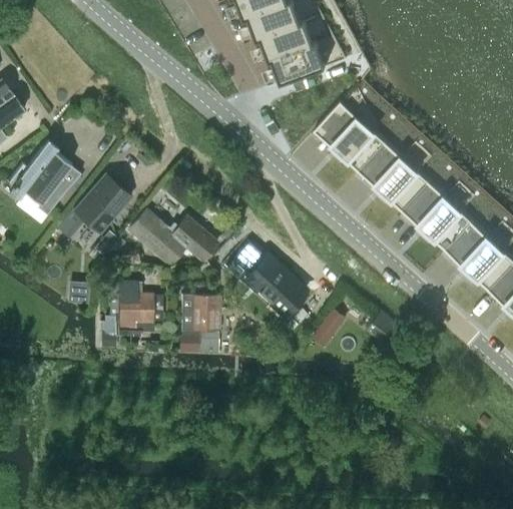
[(235,0),(242,19),(244,18),(287,2),(286,0),(235,0)]
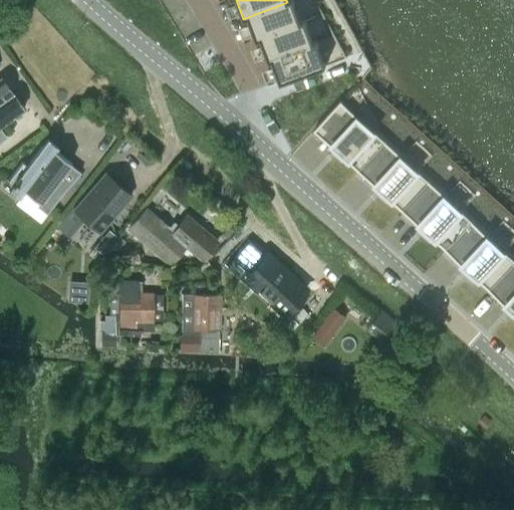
[(287,2),(245,18),(254,41),(260,38),(300,24),(291,1),(287,2)]
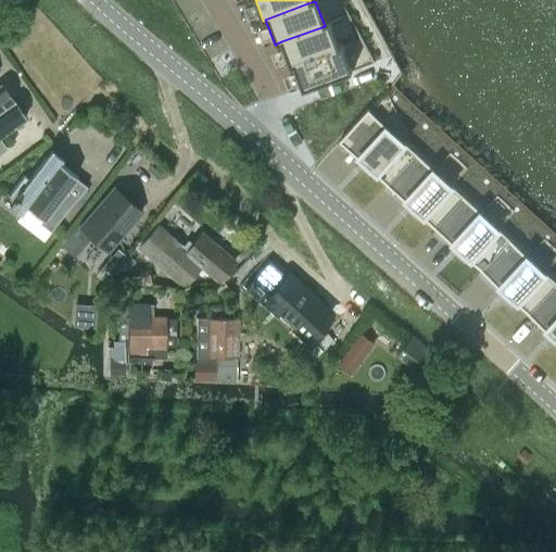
[(325,26),(281,41),(291,66),(294,65),(340,49),(339,47),(340,47),(331,23),(325,26)]
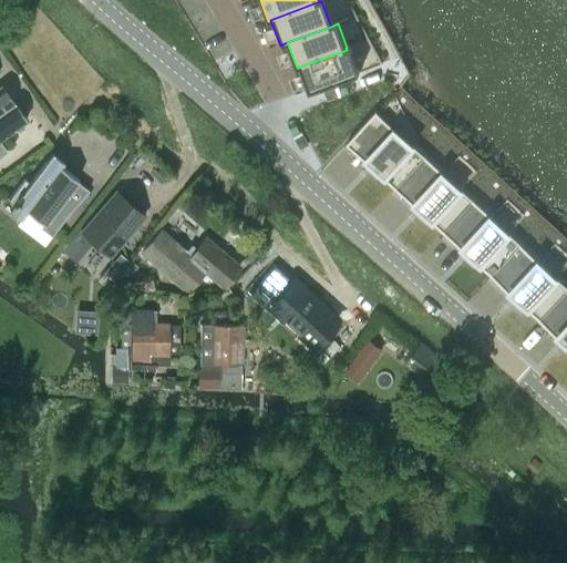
[(347,50),(300,68),(300,69),(303,77),(308,89),(309,93),(360,75),(350,49),(349,47),(347,48),(346,48),(347,50)]
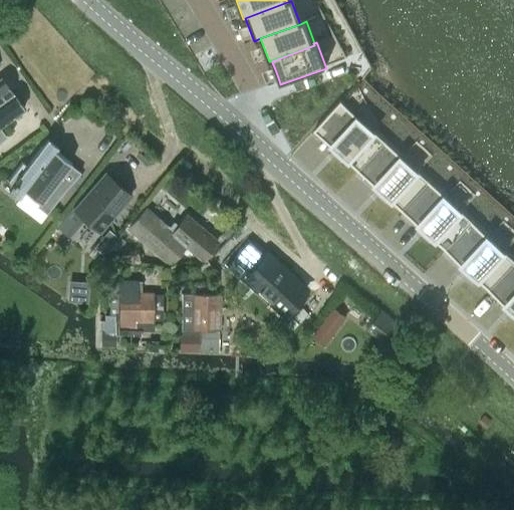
[(0,106),(13,97),(1,81),(0,81),(0,106)]
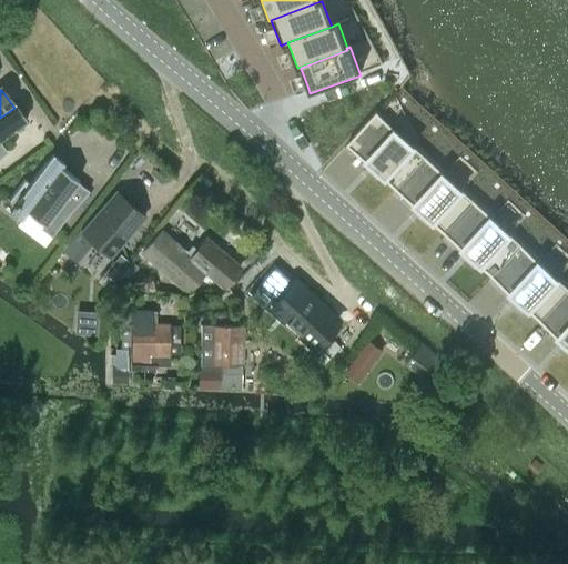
[(0,158),(6,154),(0,147),(0,142),(26,124),(14,108),(0,118),(0,158)]
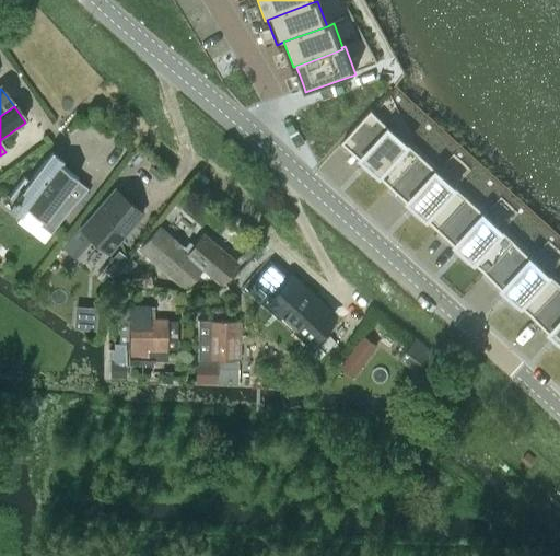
[(371,113),(341,146),(391,190),(420,158),(371,113)]
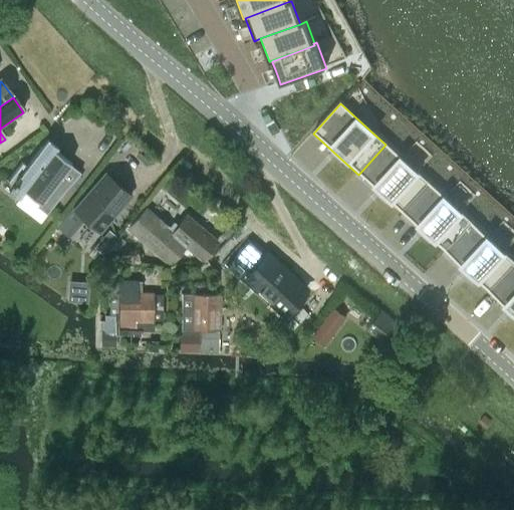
[(71,166),(55,154),(58,150),(47,142),(27,169),(22,165),(3,190),(19,202),(25,194),(40,205),(36,210),(46,217),(61,198),(80,176),(69,168),(71,166)]
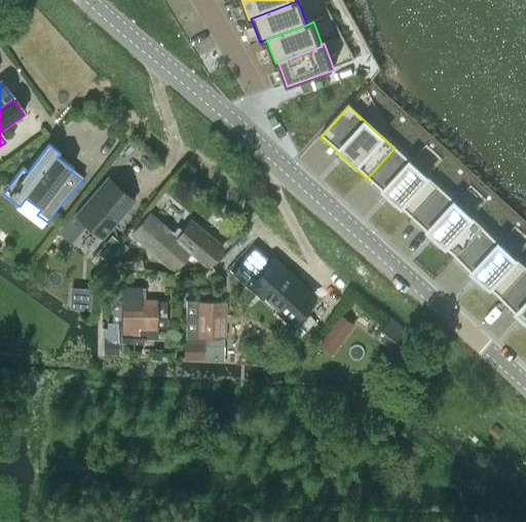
[(395,148),(367,179),(411,219),(439,188),(395,148)]
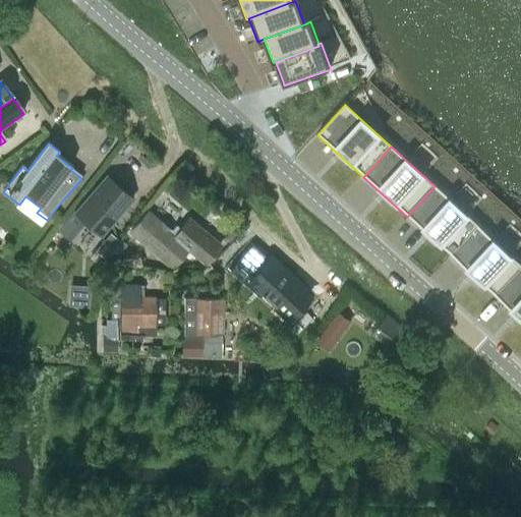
[(75,216),(58,236),(69,245),(87,225),(101,238),(132,202),(107,180),(75,216)]
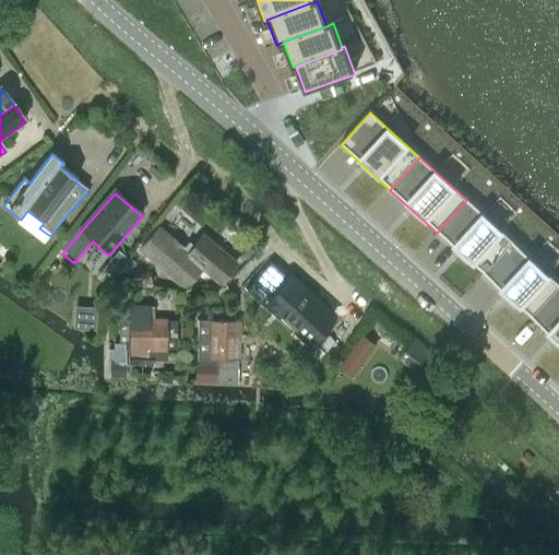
[(466,200),(437,233),(484,276),(514,244),(466,200)]
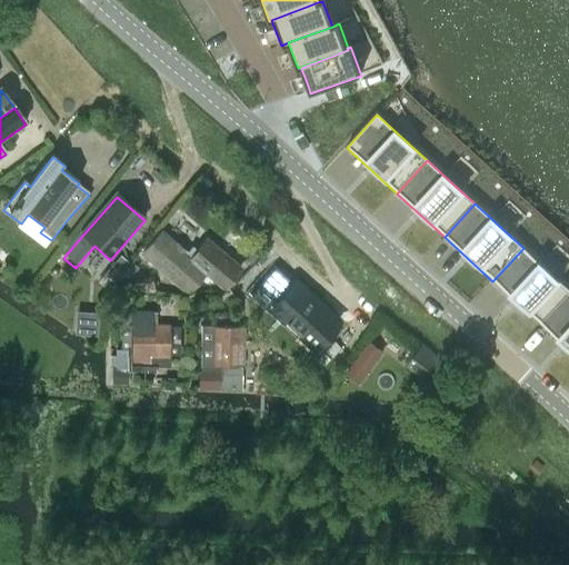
[(187,294),(189,294),(190,294),(206,276),(190,264),(197,256),(192,250),(187,256),(185,255),(186,253),(178,246),(177,247),(161,235),(142,256),(187,294)]
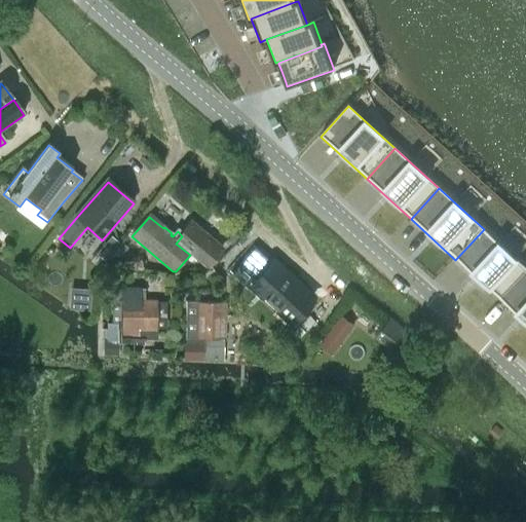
[(211,266),(223,252),(192,224),(182,236),(176,244),(190,255),(203,267),(211,266)]
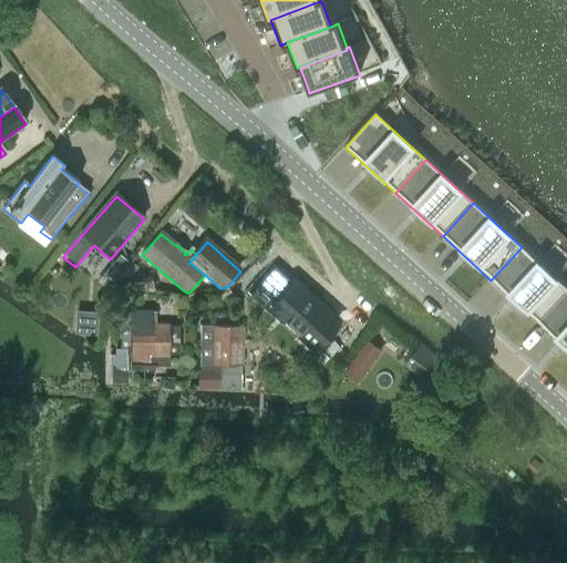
[(566,288),(522,247),(491,280),(539,324),(566,293),(566,288)]
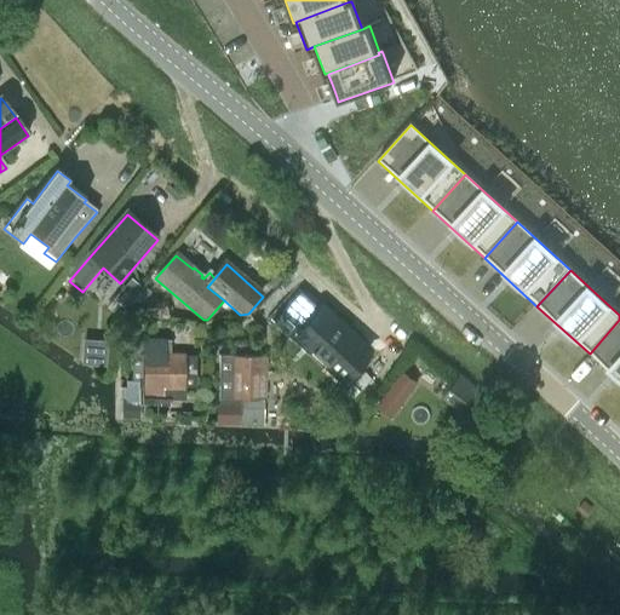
[(130,281),(113,300),(120,308),(121,308),(138,288),(130,281)]
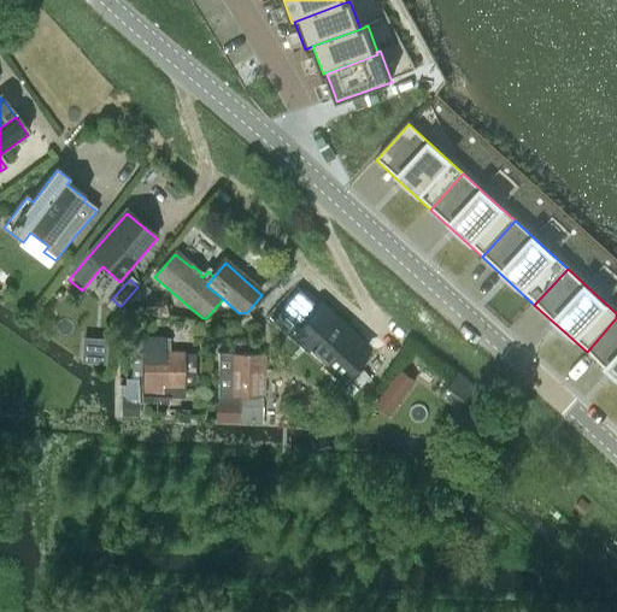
[(311,309),(289,335),(339,377),(360,352),(311,309)]
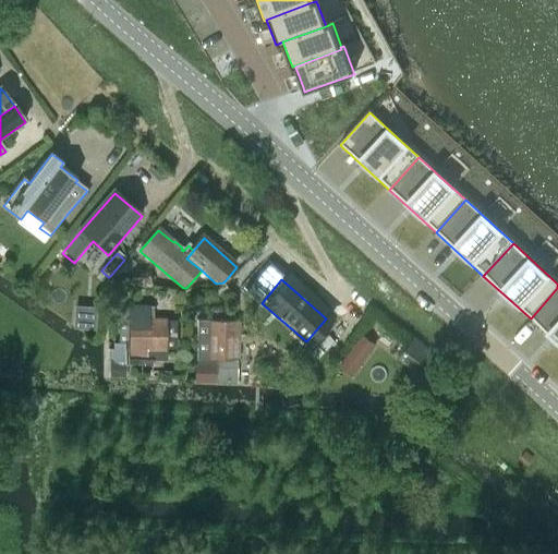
[(557,288),(531,318),(557,344),(557,288)]
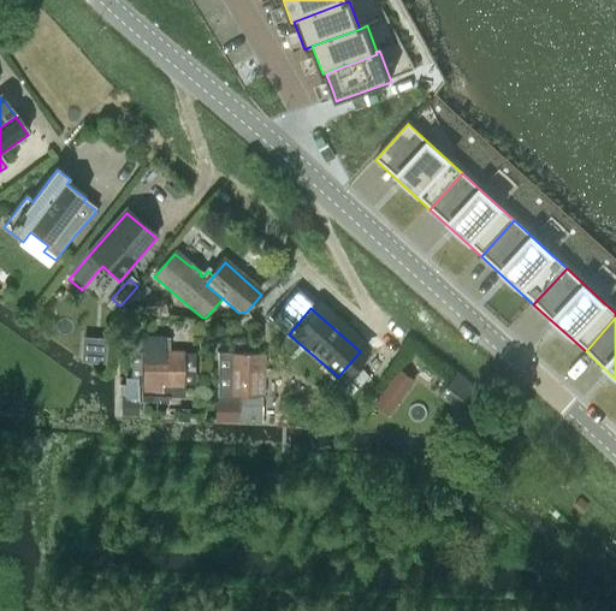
[(131,346),(130,381),(141,381),(141,397),(161,397),(161,399),(183,399),(183,387),(194,387),(195,356),(183,356),(164,356),(164,342),(142,342),(131,346)]
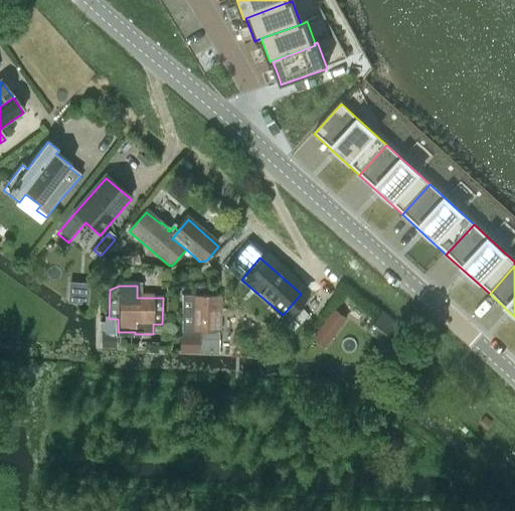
[(180,339),(180,354),(193,354),(193,340),(201,341),(218,342),(218,299),(182,298),(181,339),(180,339)]
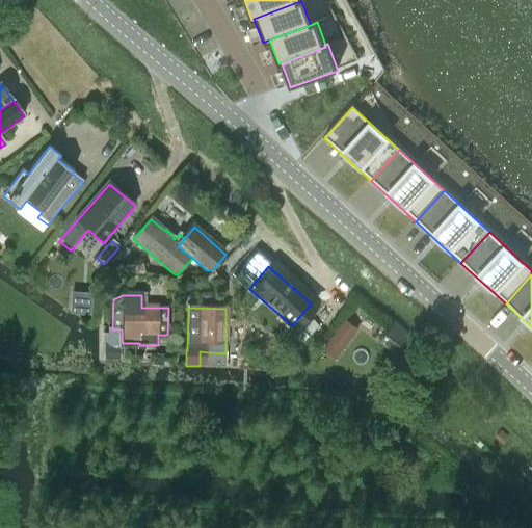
[(345,324),(323,354),(336,364),(357,334),(345,324)]
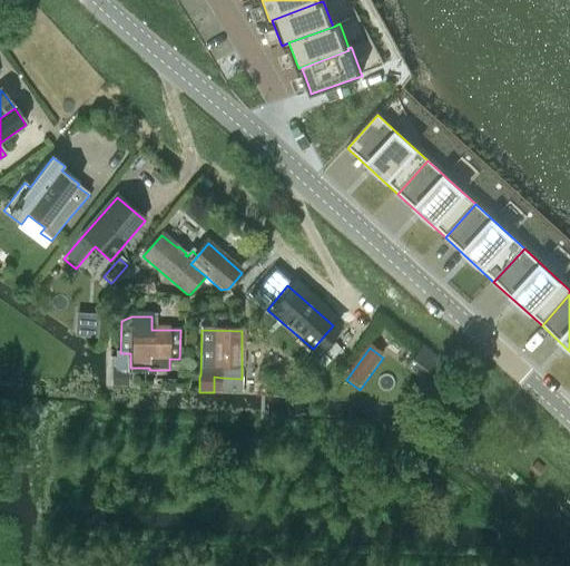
[(423,350),(420,353),(408,369),(434,390),(439,384),(452,397),(460,387),(454,382),(458,379),(423,350)]
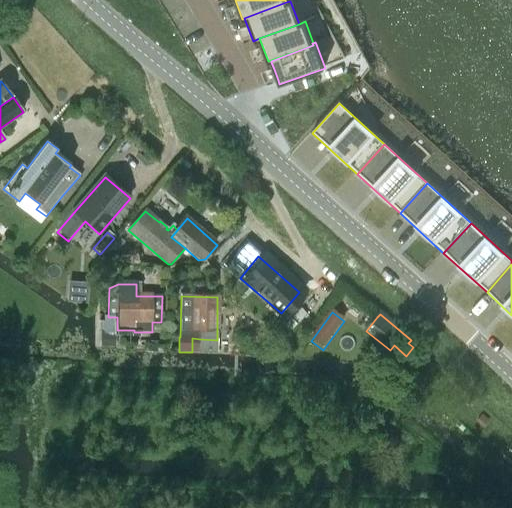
[(100,345),(115,346),(116,332),(100,332),(100,345)]
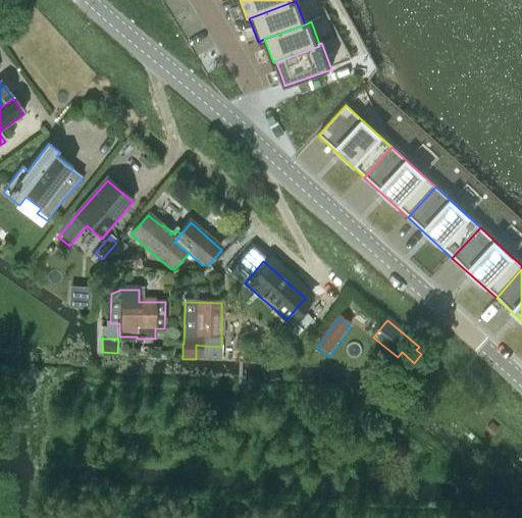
[(151,351),(151,361),(161,361),(162,351),(151,351)]
